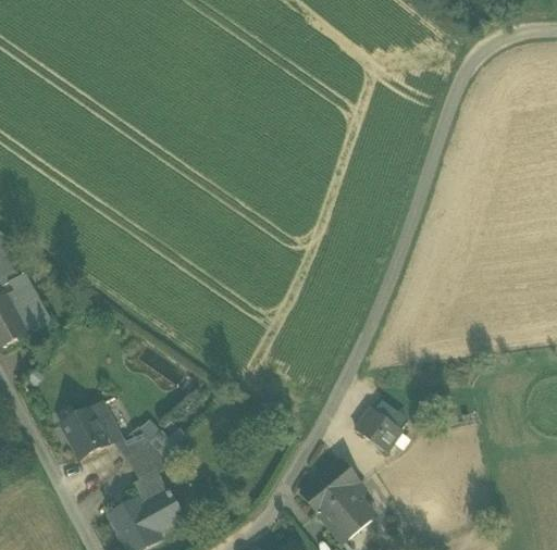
[(0,229),(0,253),(10,263),(23,246),(0,229)]
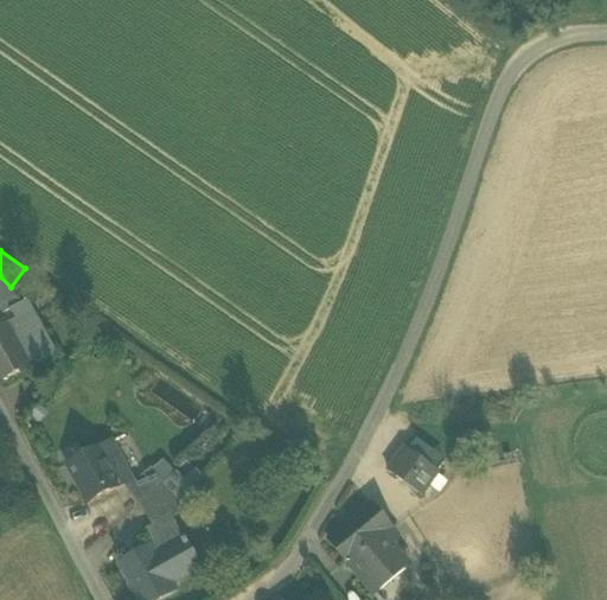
[(0,319),(21,299),(11,287),(0,276),(0,319)]
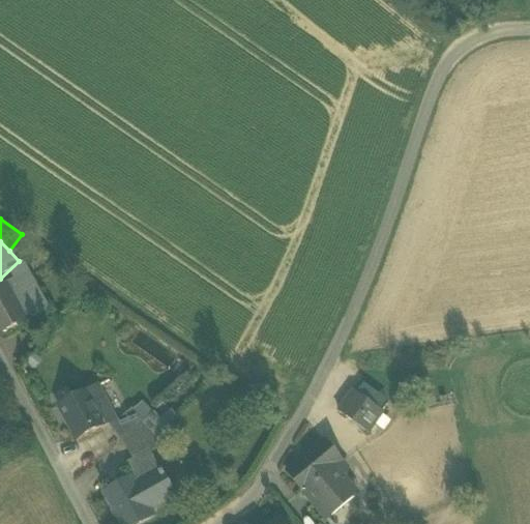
[(0,330),(43,308),(28,278),(32,275),(23,259),(22,259),(19,261),(0,279),(0,330)]
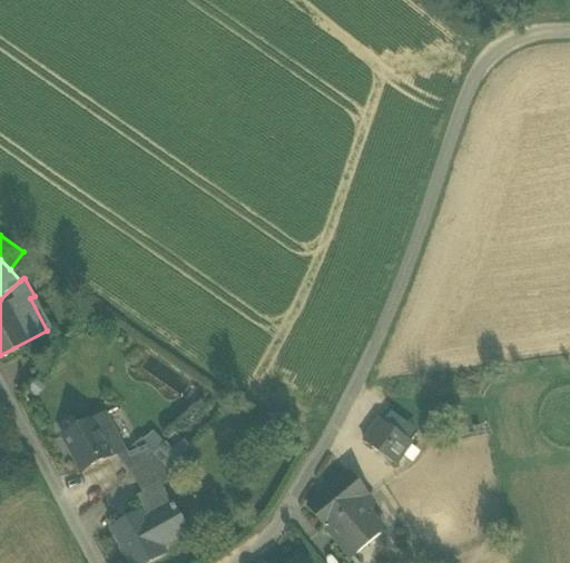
[(52,327),(35,296),(30,298),(47,331),(52,327)]
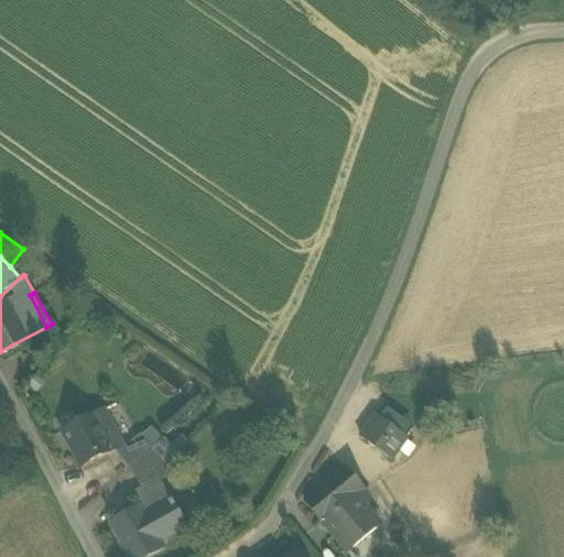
[(386,403),(378,413),(401,430),(410,419),(386,403)]
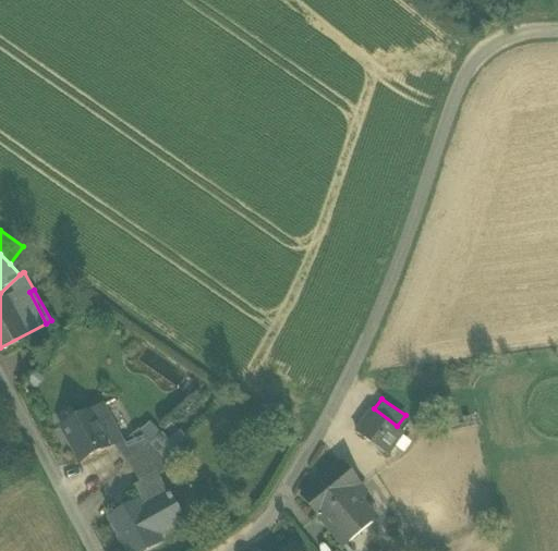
[(114,441),(122,437),(102,401),(62,423),(81,458),(114,441)]
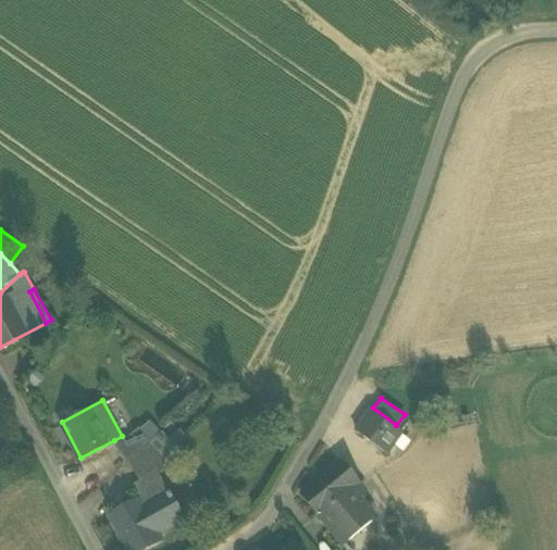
[(356,427),(387,450),(403,429),(396,425),(373,408),(371,407),(356,427)]
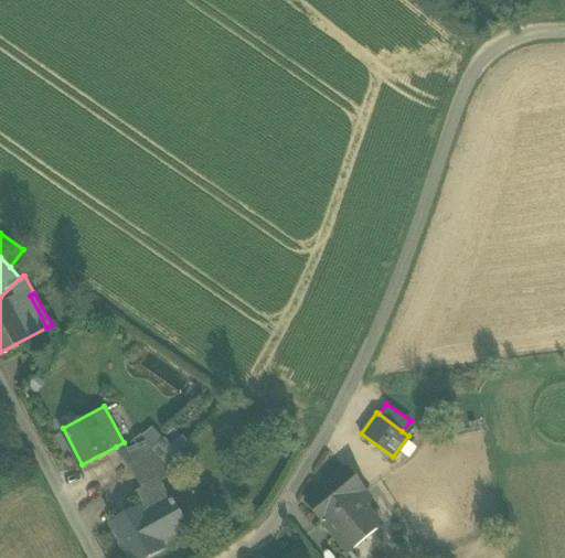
[(120,452),(130,463),(152,444),(141,432),(139,436),(127,447),(120,452)]
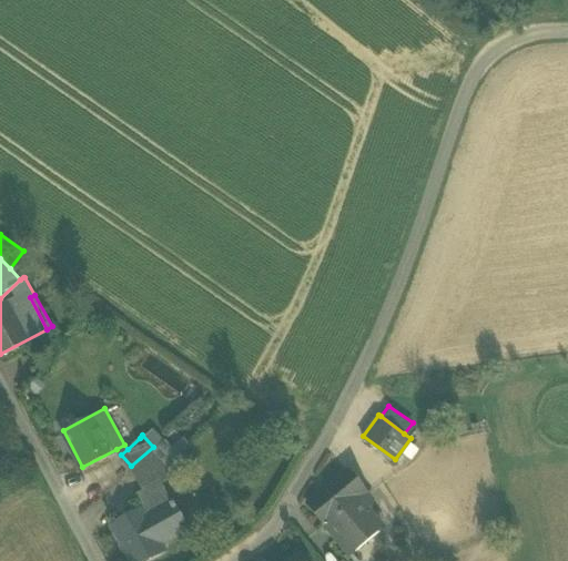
[(117,449),(121,455),(128,449),(124,445),(117,449)]
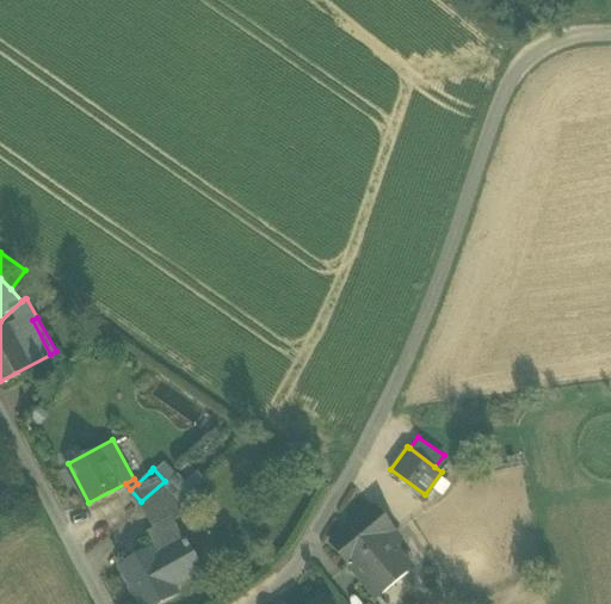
[(174,492),(165,481),(141,501),(148,515),(174,492)]
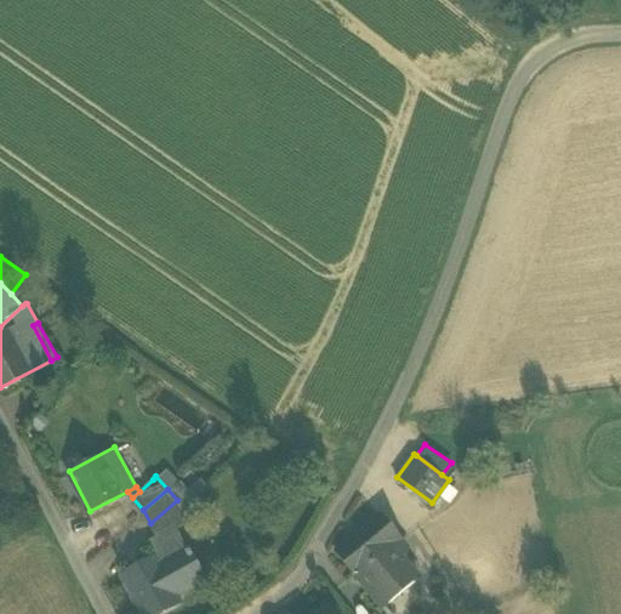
[(151,523),(157,534),(176,523),(191,515),(177,500),(151,523)]
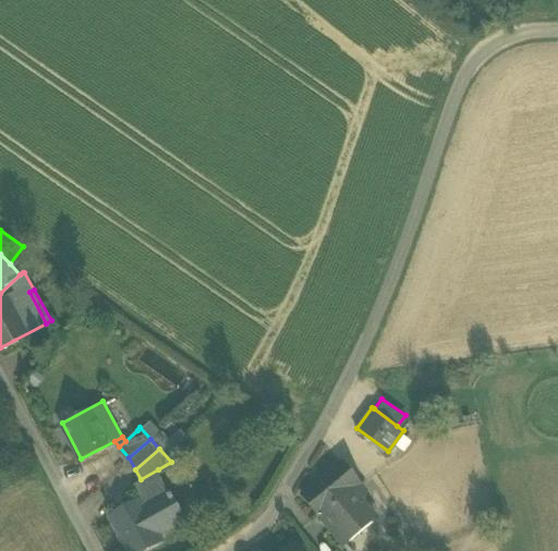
[(301,491),(343,542),(376,515),(353,488),(361,482),(341,458),(301,491)]
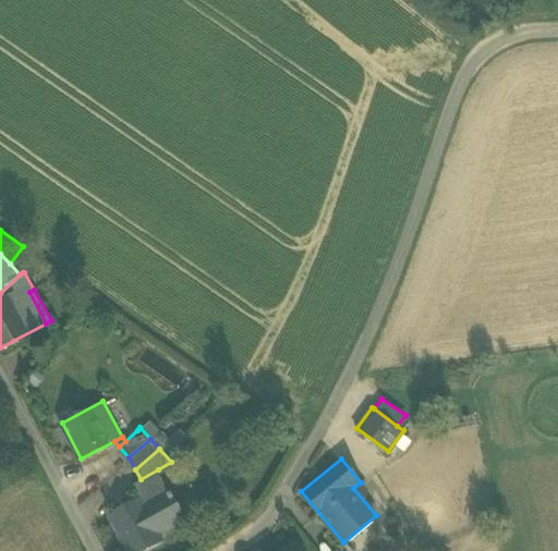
[(138,497),(144,504),(169,490),(158,469),(141,479),(132,484),(138,497)]
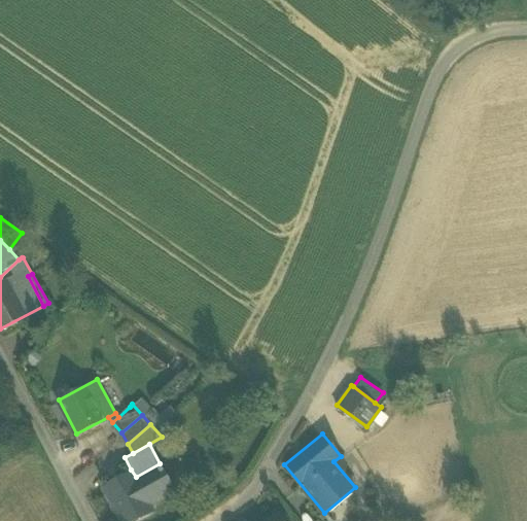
[(173,487),(160,463),(136,477),(149,500),(173,487)]
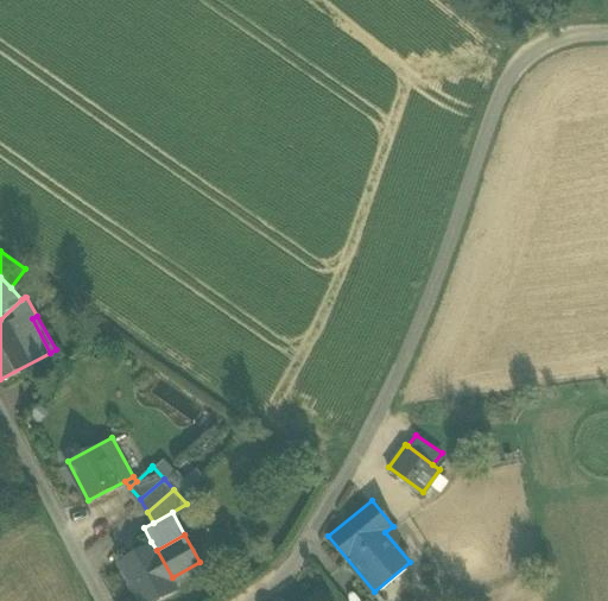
[(151,600),(177,587),(172,577),(157,550),(151,542),(119,560),(131,581),(130,581),(133,588),(134,588),(141,600),(151,600)]
